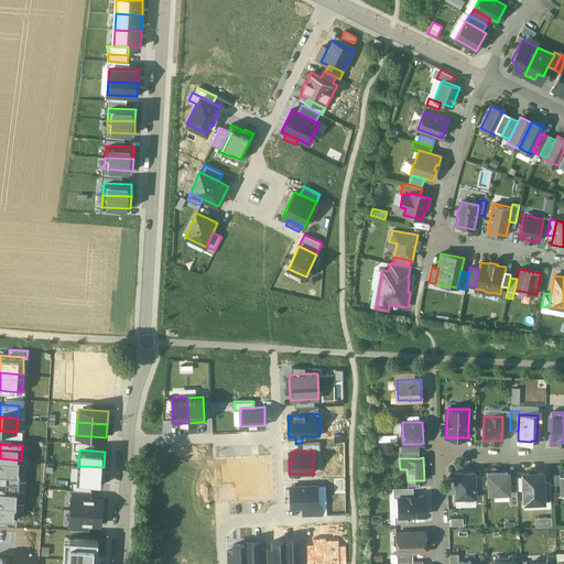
[(21,461),(0,458),(0,473),(6,474),(6,481),(20,483),(20,475),(21,461)]
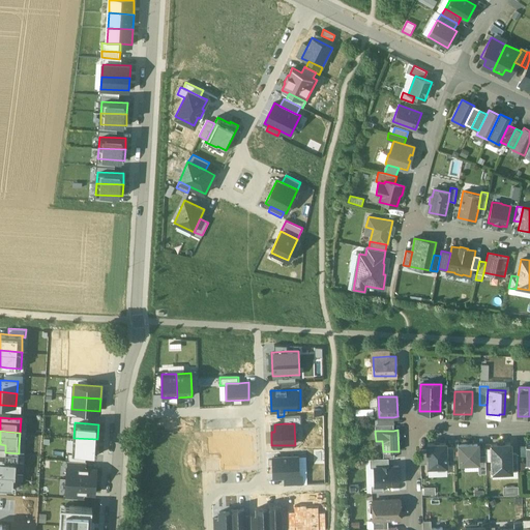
[(97,454),(97,439),(74,438),(72,453),(86,454),(97,454)]
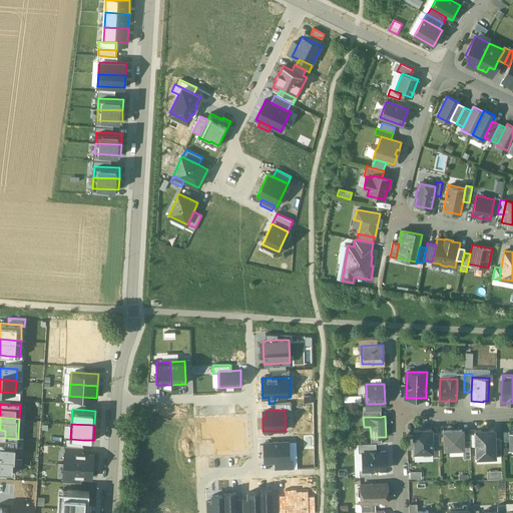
[(432,429),(414,429),(414,434),(414,448),(414,451),(422,451),(422,453),(424,455),(431,455),(433,453),(432,449),(432,433),(432,429)]
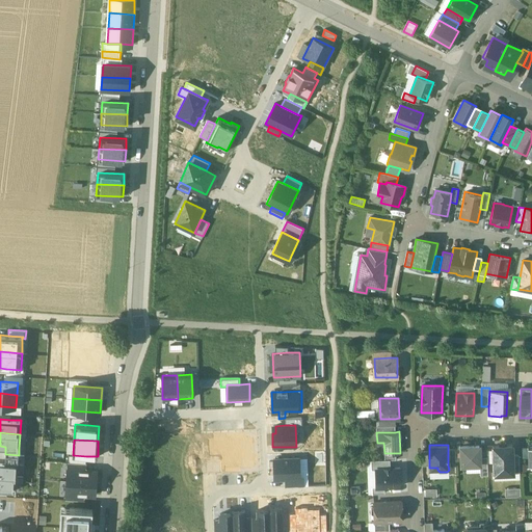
[(512,445),(493,446),(493,450),(494,467),(494,470),(500,470),(500,474),(513,473),(512,454),(512,445)]
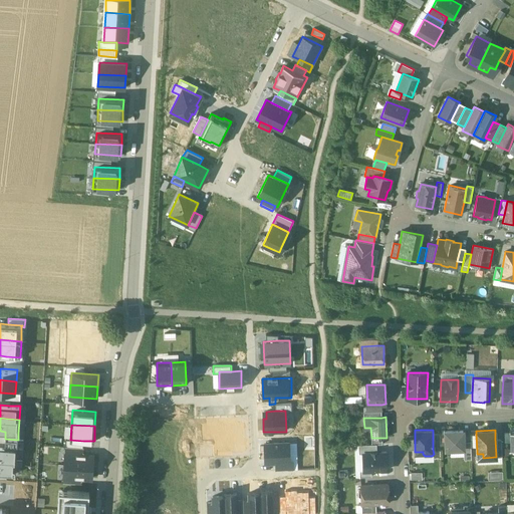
[(463,431),(446,431),(446,449),(464,448),(463,431)]
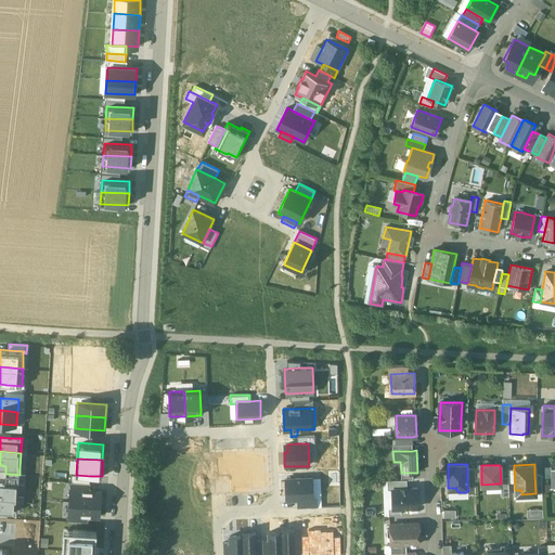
[(0,494),(17,497),(18,475),(5,474),(5,482),(0,481),(0,494)]
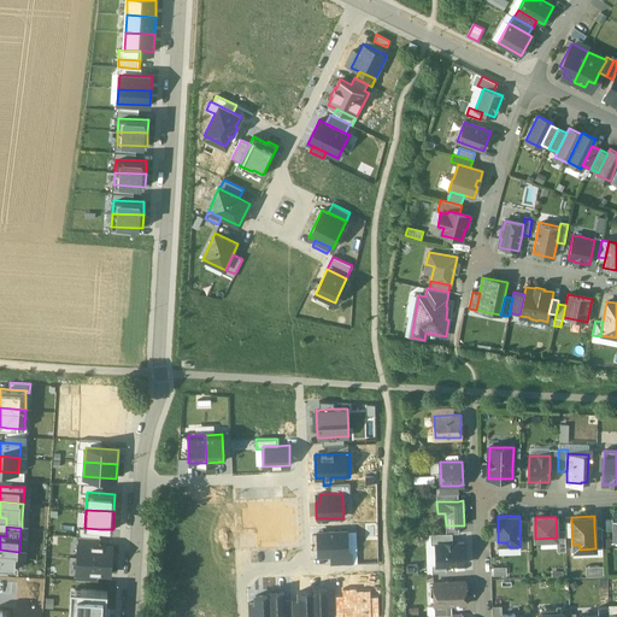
[(100,529),(84,528),(80,528),(78,536),(100,538),(100,529)]
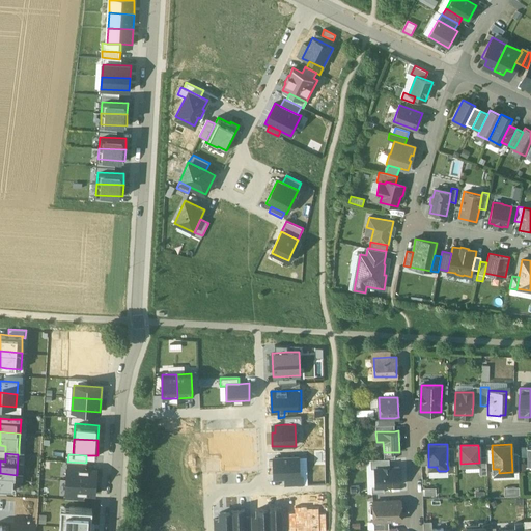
[(274,458),(274,478),(285,478),(300,477),(299,457),(274,458)]
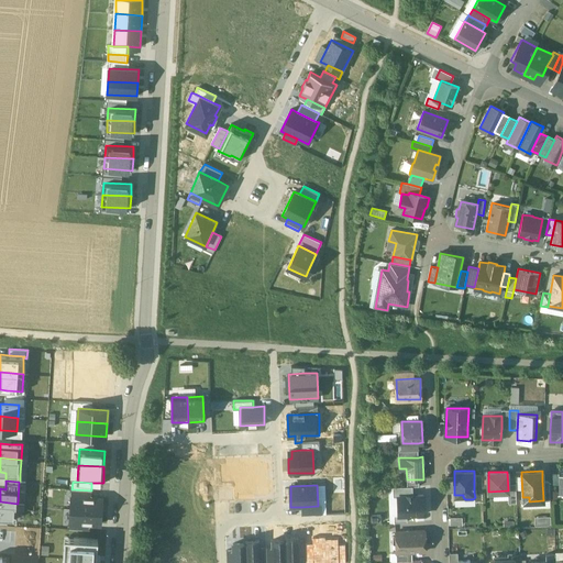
[(407,486),(393,487),(393,496),(397,496),(397,495),(412,495),(412,486),(407,486)]
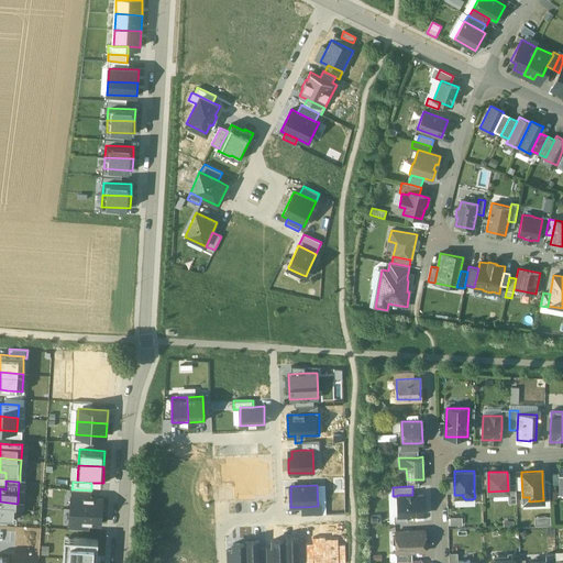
[(412,495),(397,495),(397,496),(398,515),(407,515),(424,514),(423,495),(412,495)]
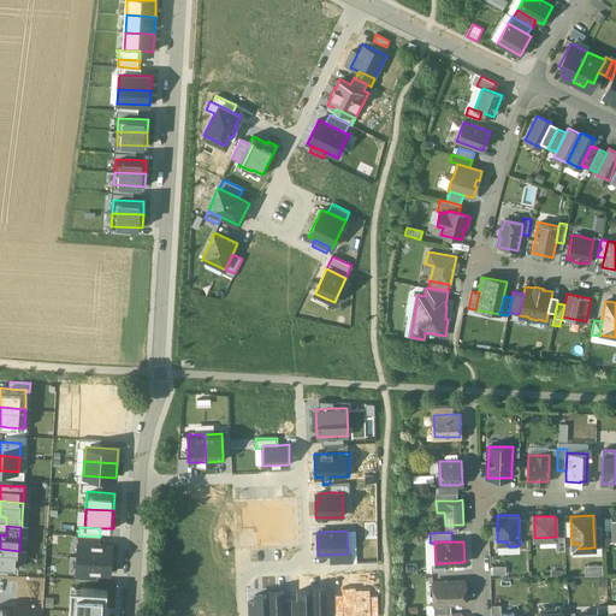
[(111,560),(112,545),(100,544),(78,543),(77,557),(111,560)]
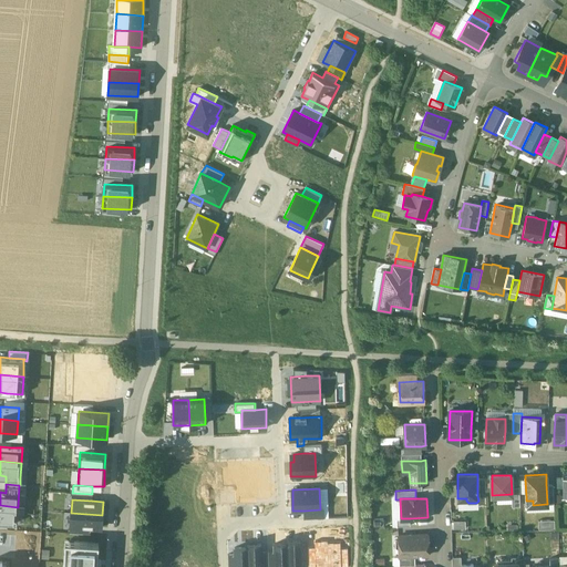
[(18,507),(0,505),(0,521),(8,522),(17,523),(18,507)]
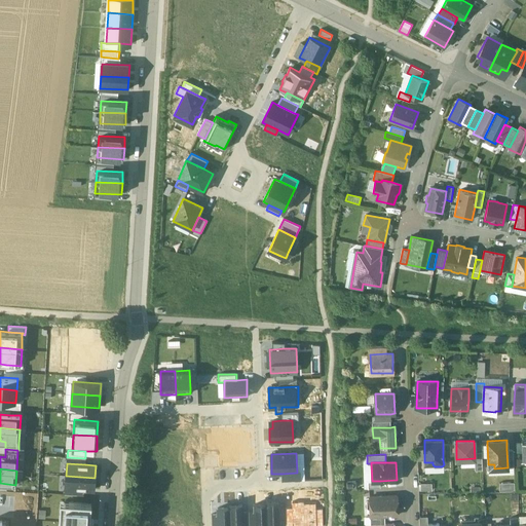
[(283,474),(283,482),(301,481),(300,473),(297,473),(283,474)]
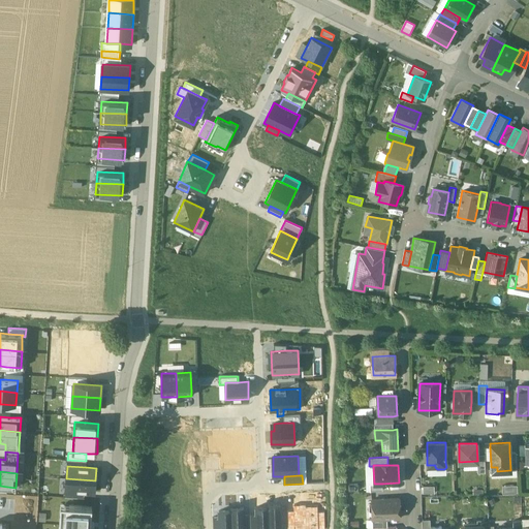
[(95,492),(95,480),(66,478),(66,491),(84,492),(95,492)]
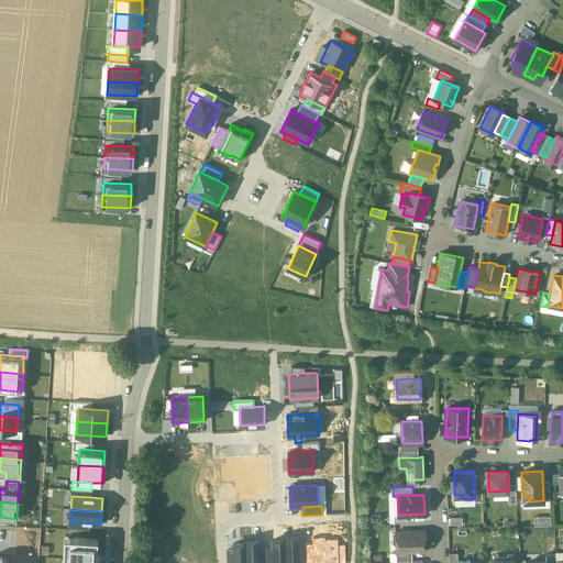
[(547,516),(534,517),(534,526),(548,525),(547,516)]
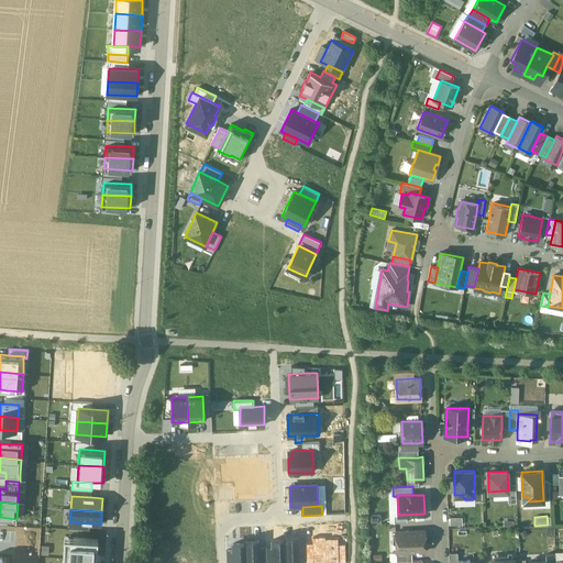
[(424,530),(396,531),(396,552),(412,551),(426,551),(424,530)]
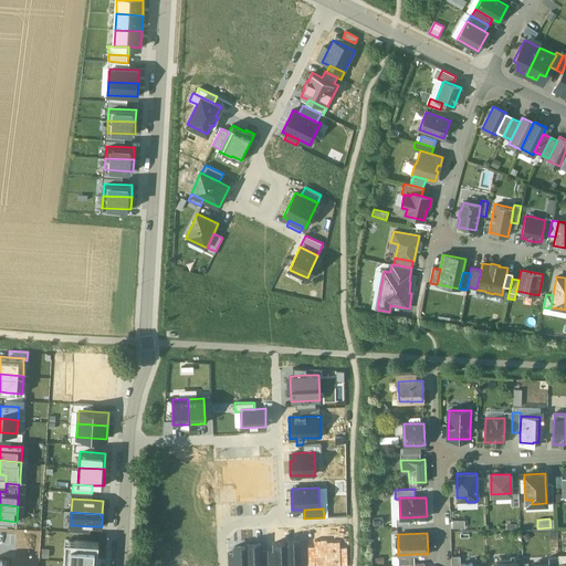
[(307,565),(328,565),(327,541),(327,538),(314,538),(314,546),(307,546),(307,565)]
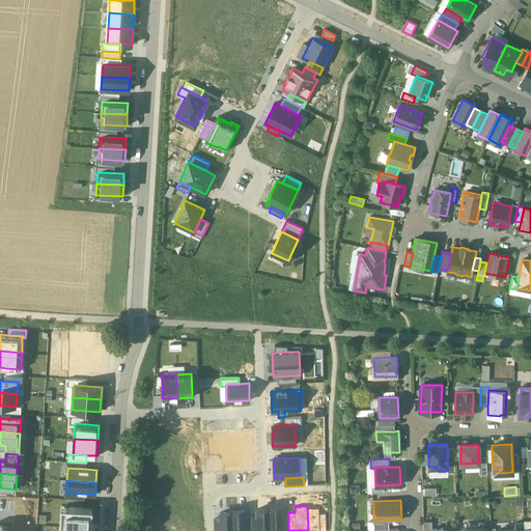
[(90,530),(92,508),(61,506),(58,530),(90,530)]
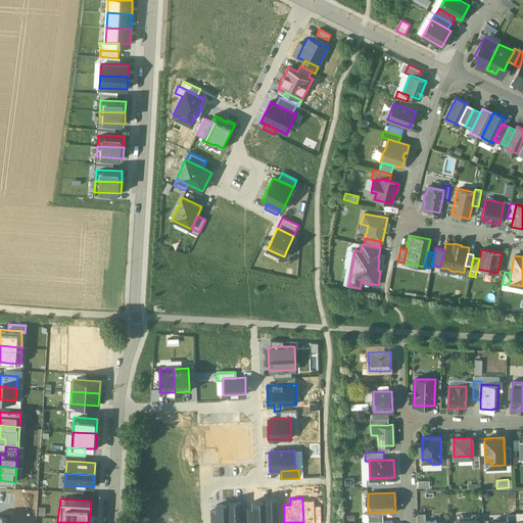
[(303,522),(302,522),(321,522),(321,505),(315,505),(315,498),(302,500),(303,522)]
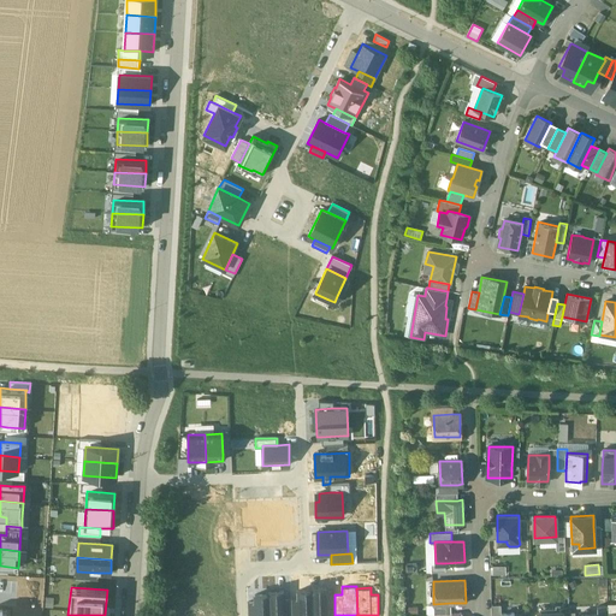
[(313,588),(313,591),(313,615),(326,615),(326,594),(326,588),(313,588)]
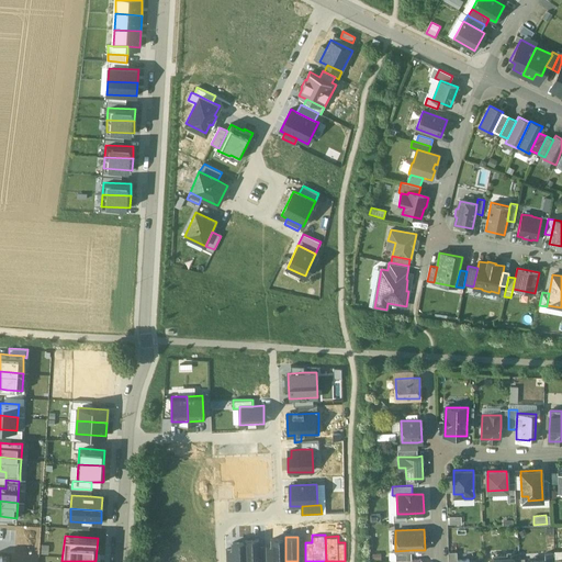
[(259,539),(246,540),(246,542),(246,561),(259,561),(259,546),(259,539)]
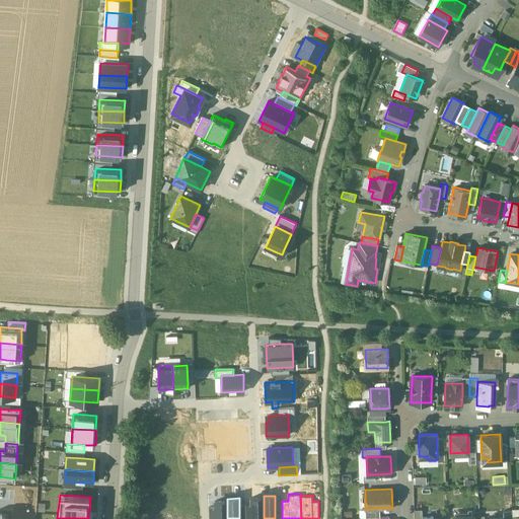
[(250,504),(250,518),(264,518),(264,498),(250,499),(250,504)]
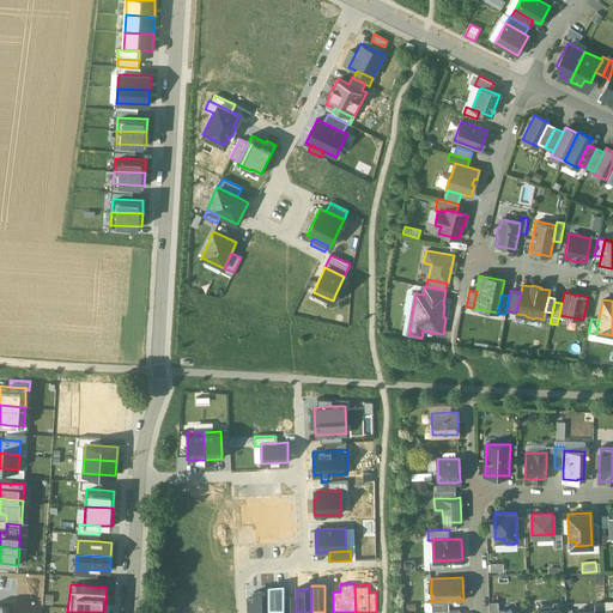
[(254,612),(268,612),(268,592),(254,592),(254,599),(254,612)]
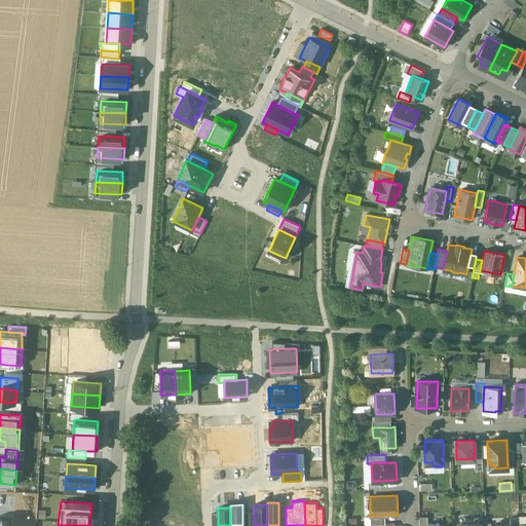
[(385,515),(370,516),(370,524),(376,524),(385,523),(385,515)]
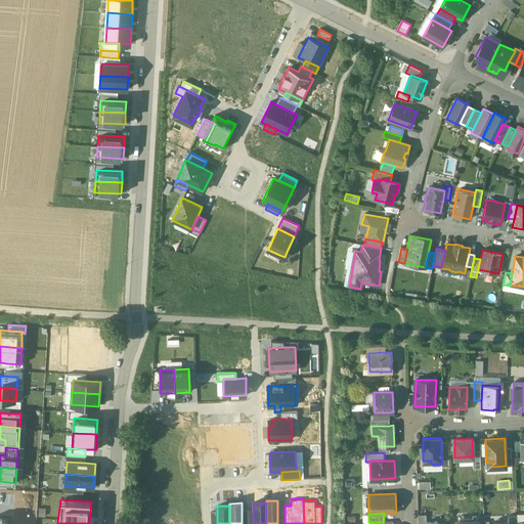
[(426,514),(418,514),(418,523),(426,523),(426,521),(426,514)]
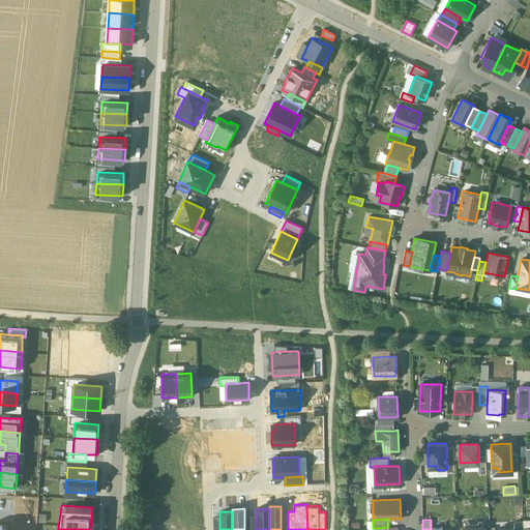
[(523,521),(513,522),(514,528),(514,529),(523,529),(523,527),(523,521)]
